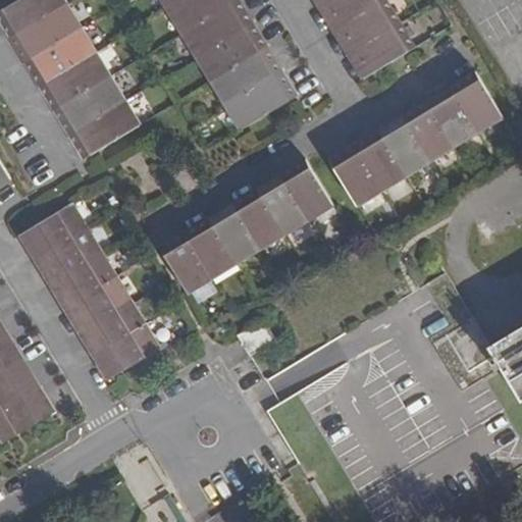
[(0,20),(10,38),(68,4),(65,0),(16,0),(0,9),(0,20)]
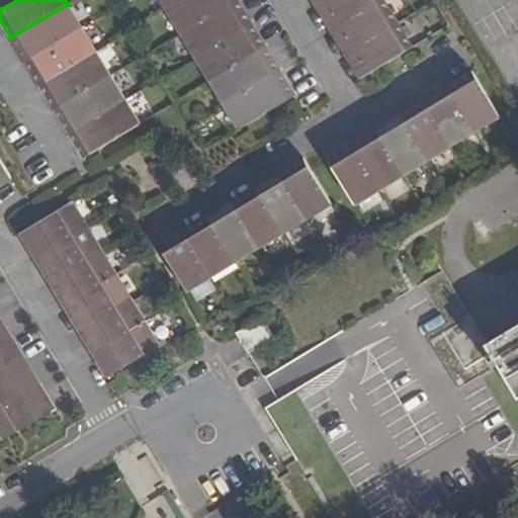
[(160,0),(167,10),(183,0),(160,0)]
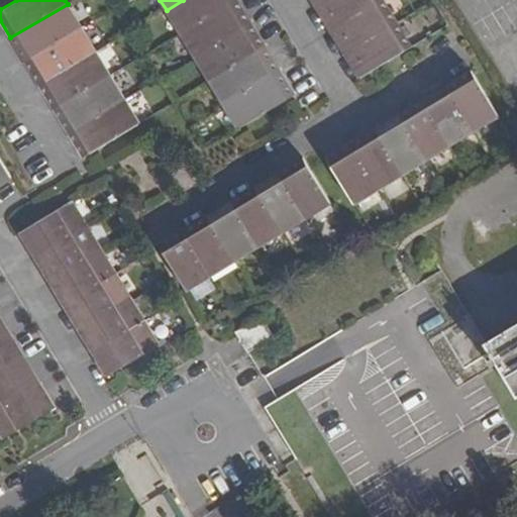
[(183,0),(167,10),(181,33),(236,0),(183,0)]
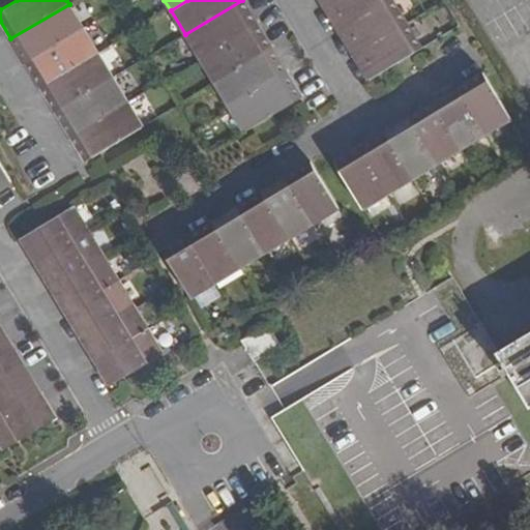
[(200,58),(259,24),(244,0),(242,0),(185,34),(200,58)]
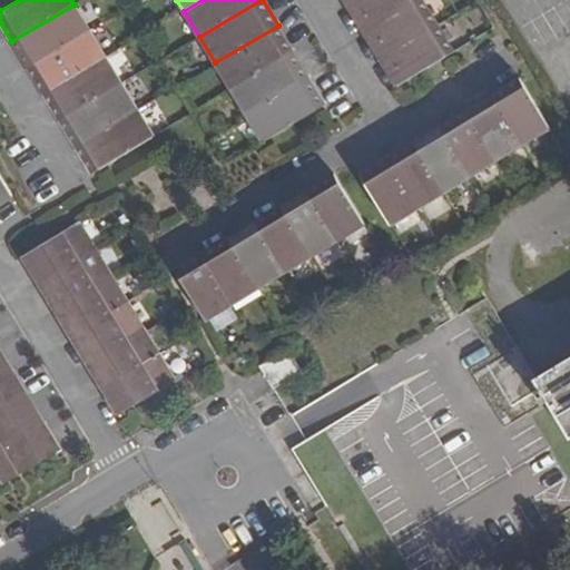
[(365,32),(419,0),(360,0),(350,7),(365,32)]
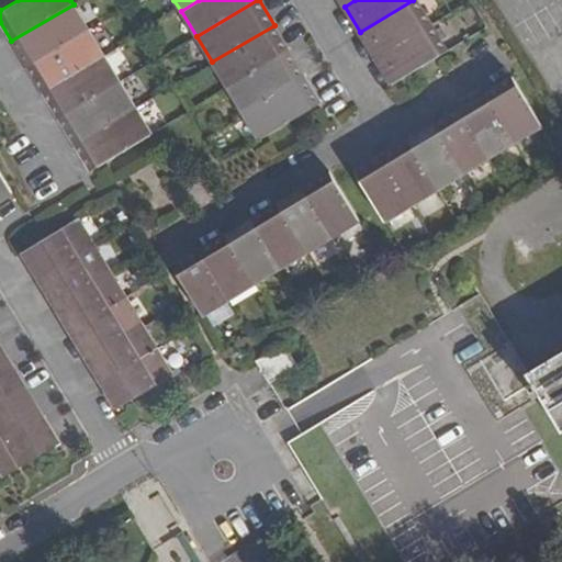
[(413,0),(360,32),(377,59),(433,24),(417,0),(413,0)]
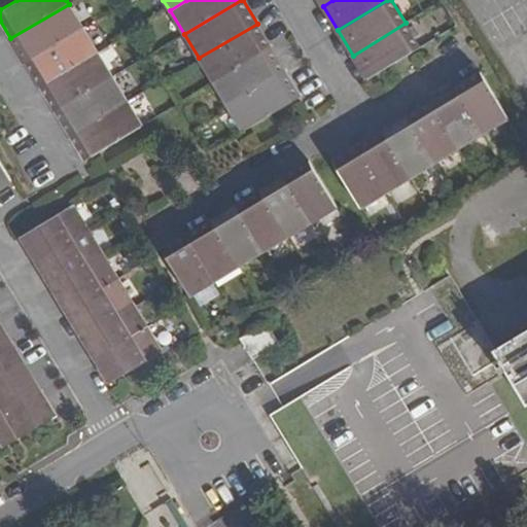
[(10,38),(25,62),(82,27),(69,4),(10,38)]
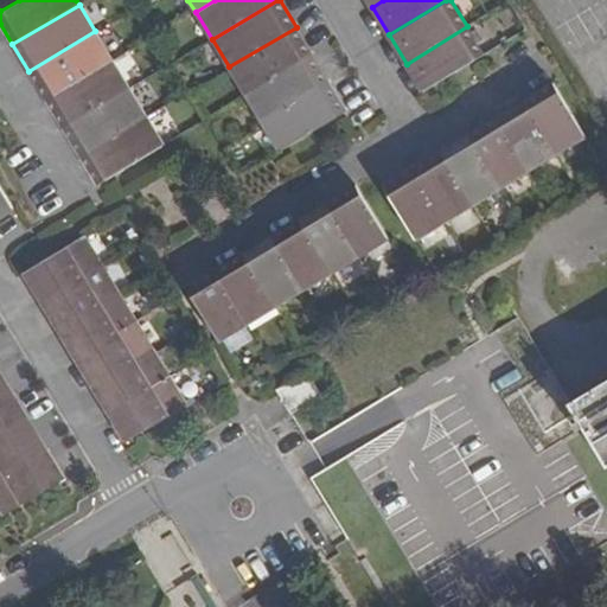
[(467,26),(407,64),(423,93),(484,55),(467,26)]
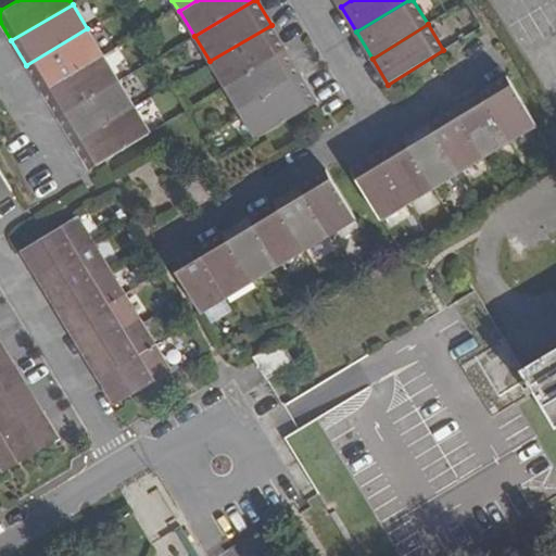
[(210,61),(226,88),(287,51),(272,25),(210,61)]
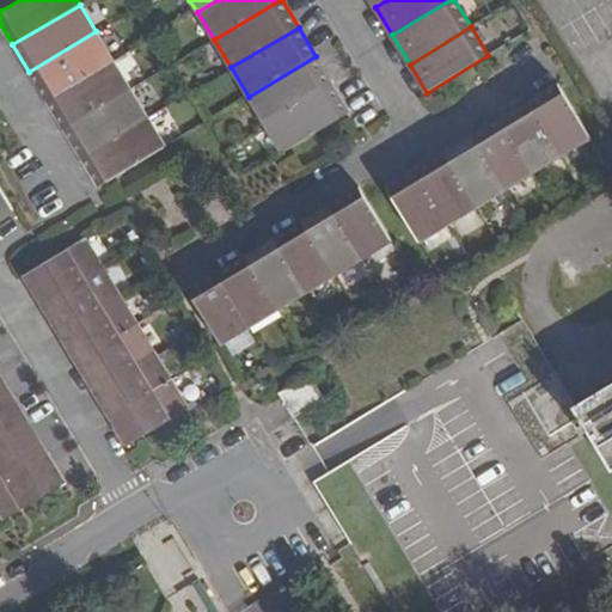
[(47,101),(114,61),(96,31),(29,72),(47,101)]
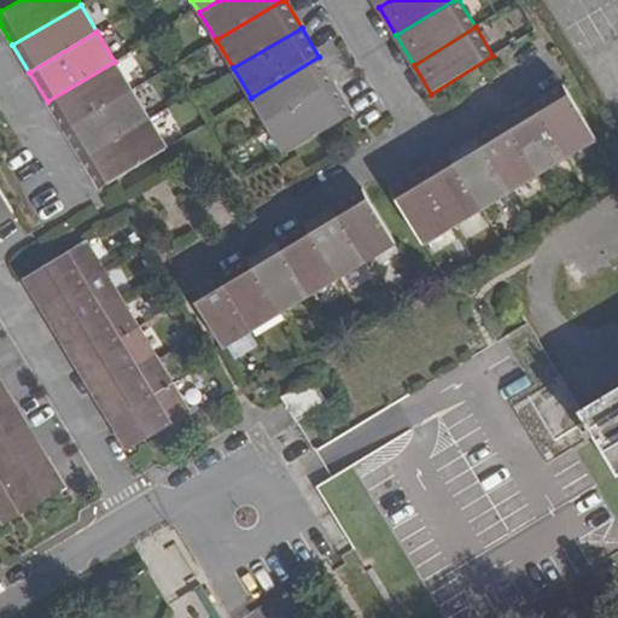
[(268,126),(336,85),(319,57),(251,98),(268,126)]
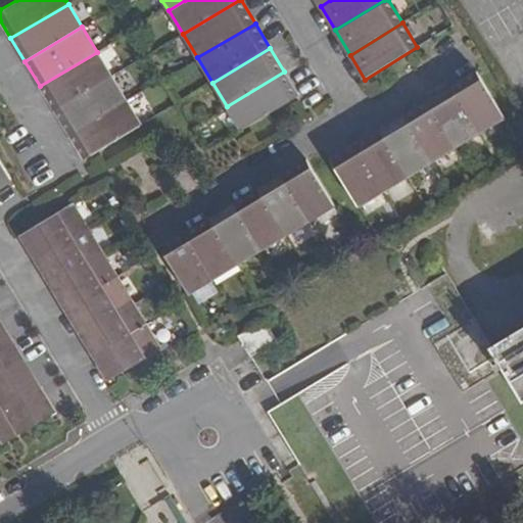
[(40,86),(54,110),(112,76),(97,52),(40,86)]
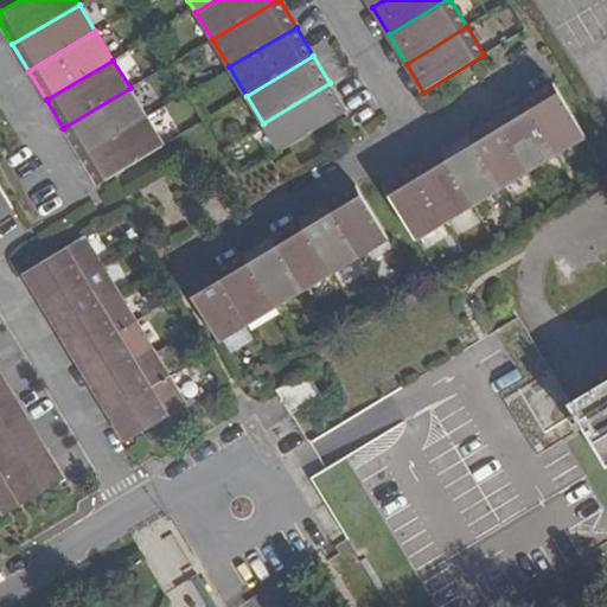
[(263,123),(281,152),(343,114),(346,112),(330,83),(263,123)]
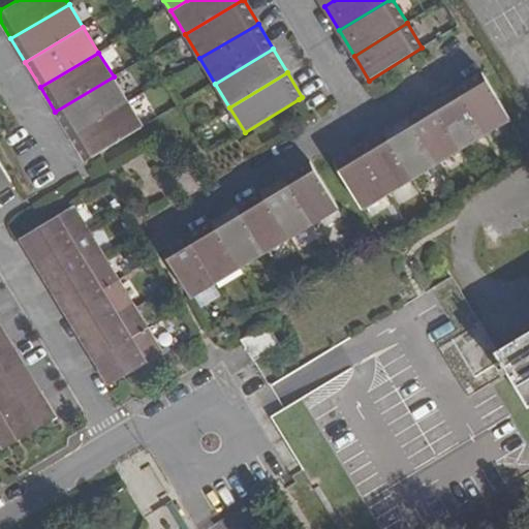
[(458,87),(487,135),(510,121),(484,75),(483,72),(458,87)]
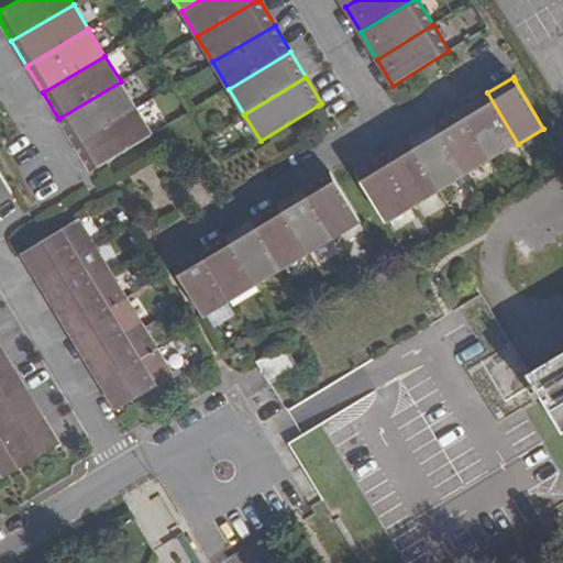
[(121,81),(58,119),(74,144),(136,108),(121,81)]
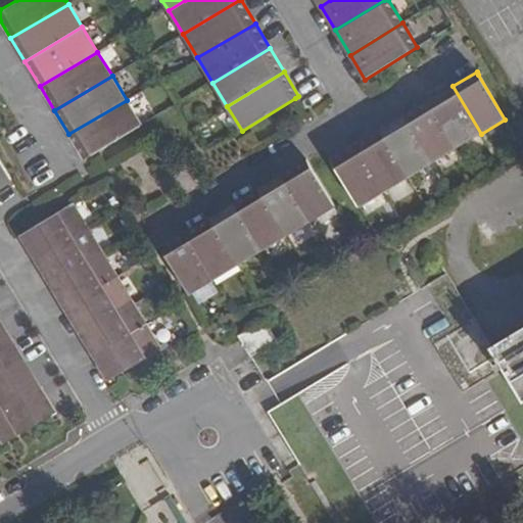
[(457,148),(481,134),(453,86),(428,101),(457,148)]
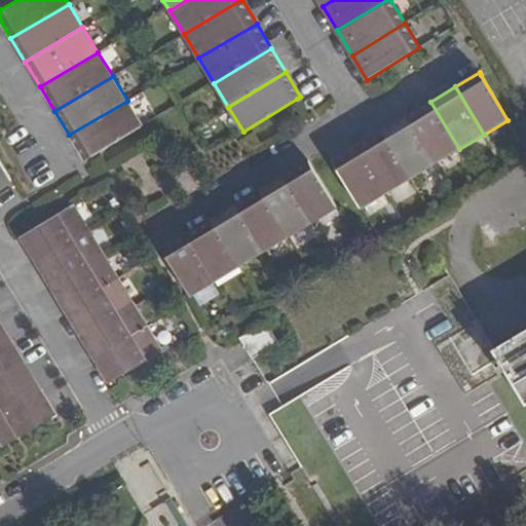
[(143,125),(127,101),(69,135),(85,161),(90,158),(143,125)]
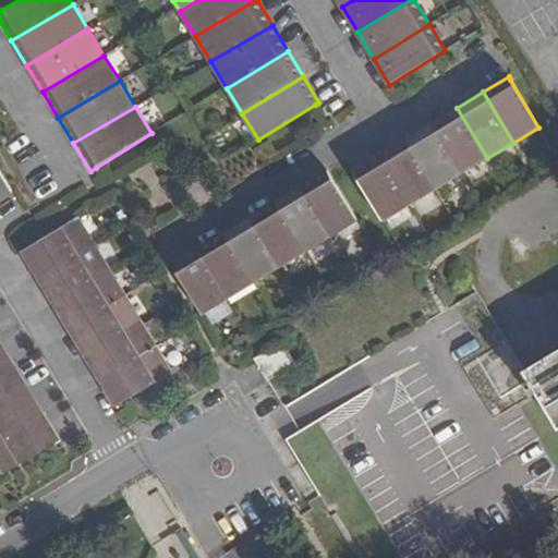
[(487,158),(457,108),(432,123),(461,173),(487,158)]
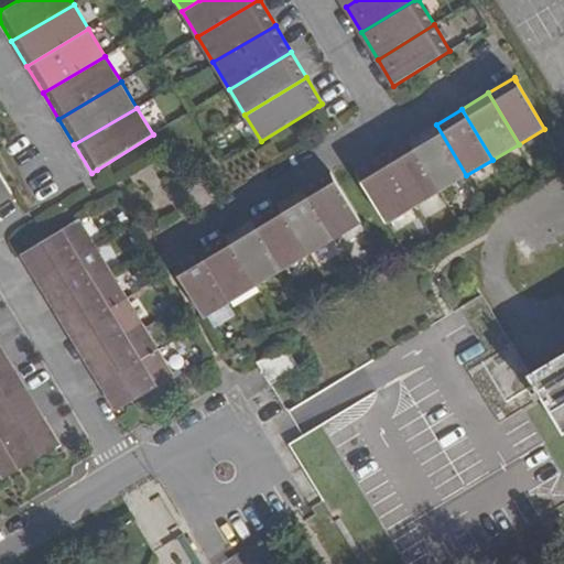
[(440,191),(466,175),(436,125),(410,140),(440,191)]
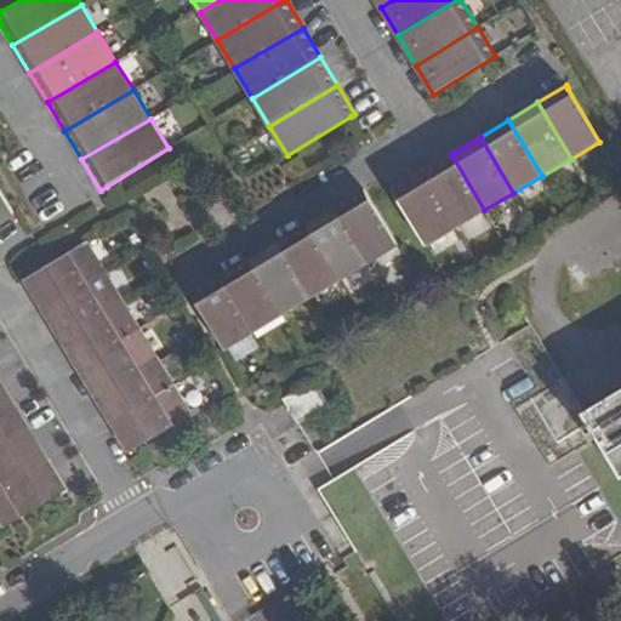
[(451,154),(422,172),(456,227),(484,210),(451,154)]
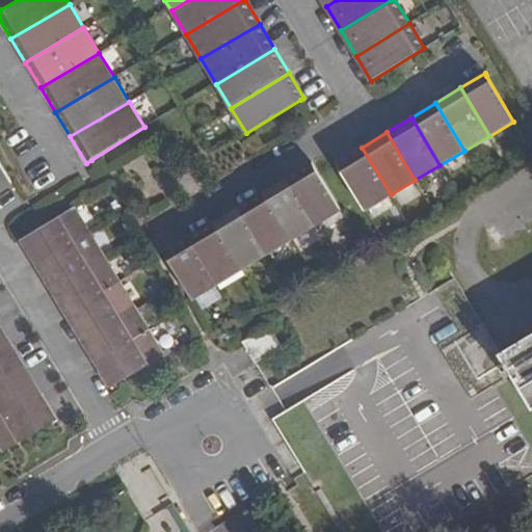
[(362,148),(338,161),(366,210),(391,194),(362,148)]
